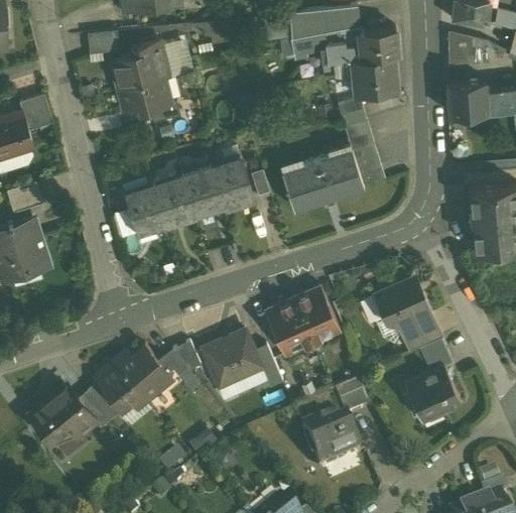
[(142,0),(119,0),(122,14),(133,13),(144,12),(142,0)]
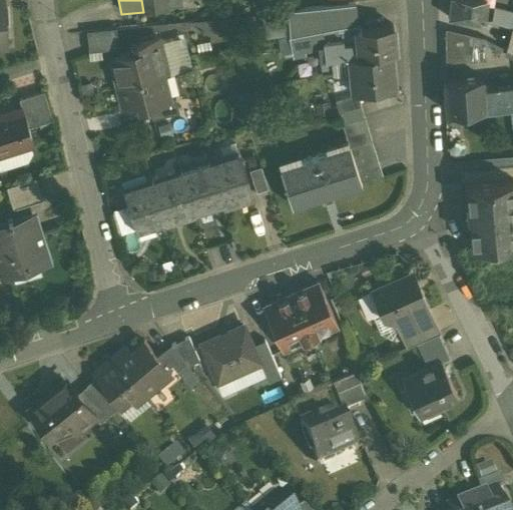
[(163,0),(141,0),(143,12),(165,9),(163,0)]
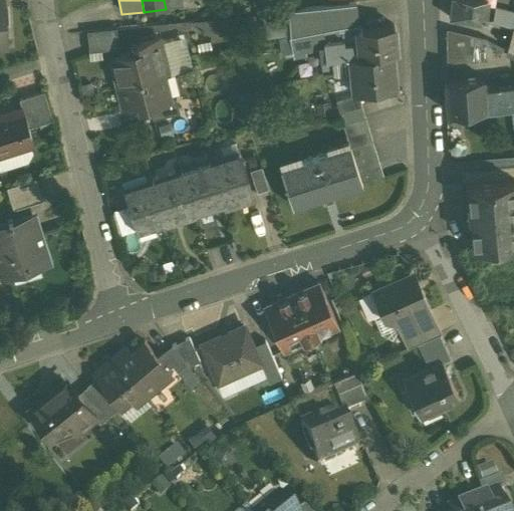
[(182,0),(164,0),(166,9),(183,7),(182,0)]
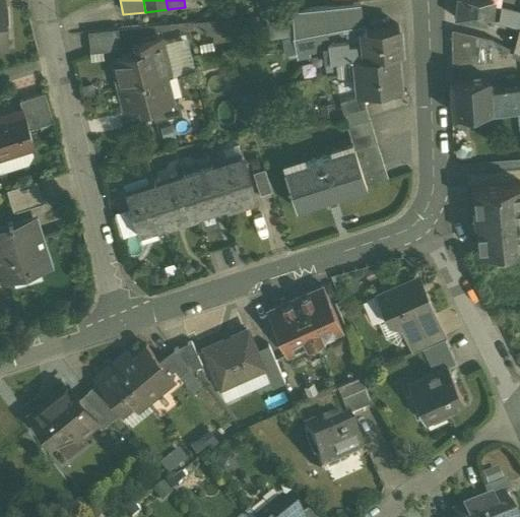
[(488,4),(457,0),(456,0),(454,20),(490,25),(493,8),(488,8),(488,4)]
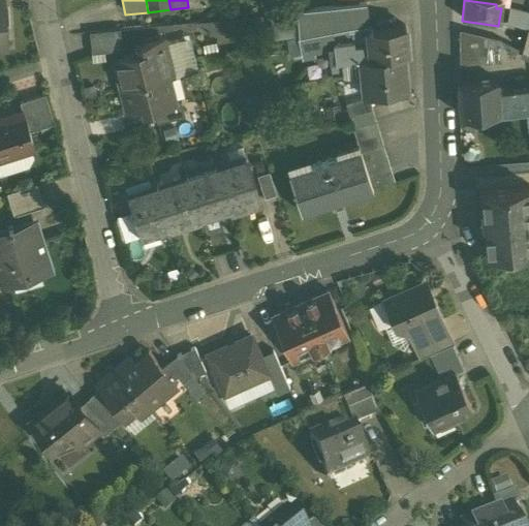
[(528,0),(528,4),(528,3),(528,14),(510,11),(507,26),(528,31),(528,0)]
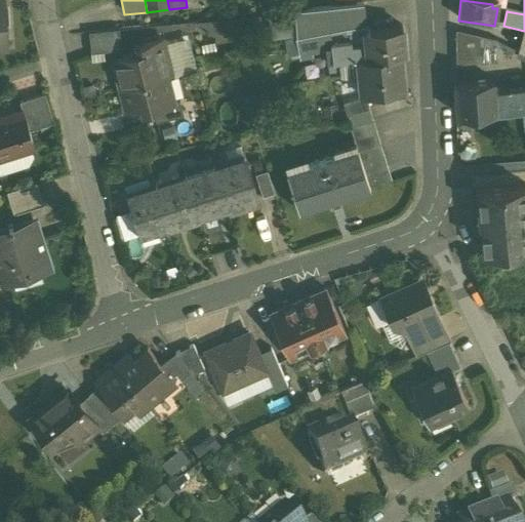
[(363,5),(293,12),(296,39),(340,31),(340,30),(346,30),(365,27),(363,5)]
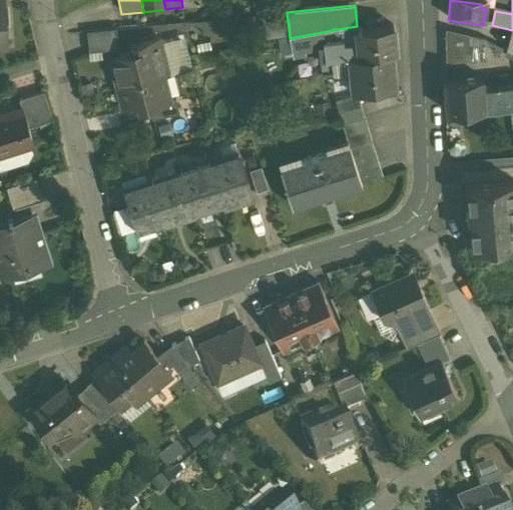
[(338,29),(333,29),(333,30),(335,43),(343,42),(343,46),(358,45),(357,31),(358,31),(357,26),(338,29)]
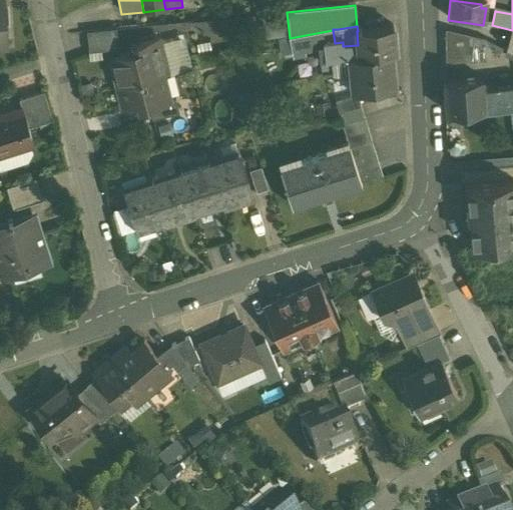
[(358,31),(357,31),(358,45),(359,58),(391,54),(395,54),(393,27),(358,31)]
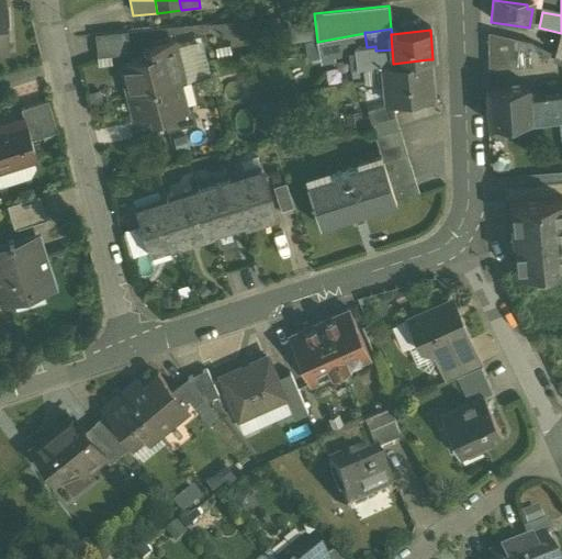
[(127,33),(94,36),(97,59),(130,55),(127,33)]
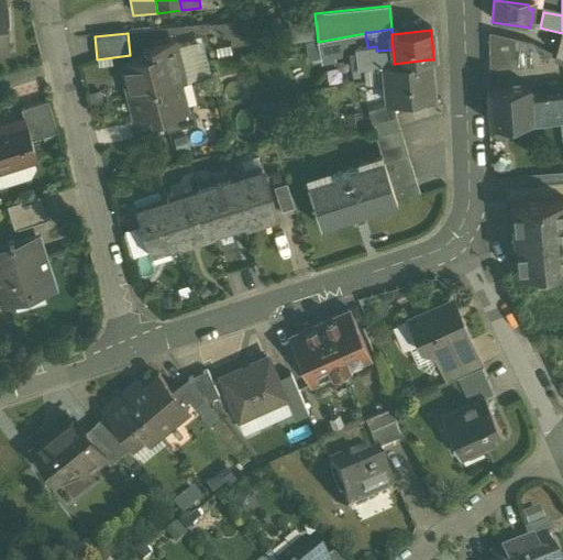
[(365,33),(318,42),(321,63),(333,61),(333,55),(354,51),(354,48),(367,47),(365,33)]
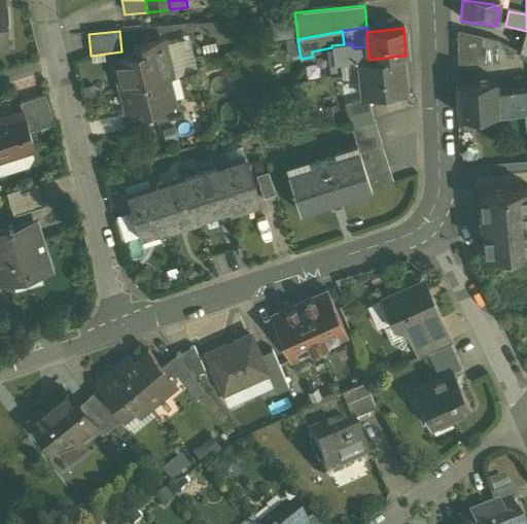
[(499,43),(460,33),(457,34),(458,69),(500,65),(499,43)]
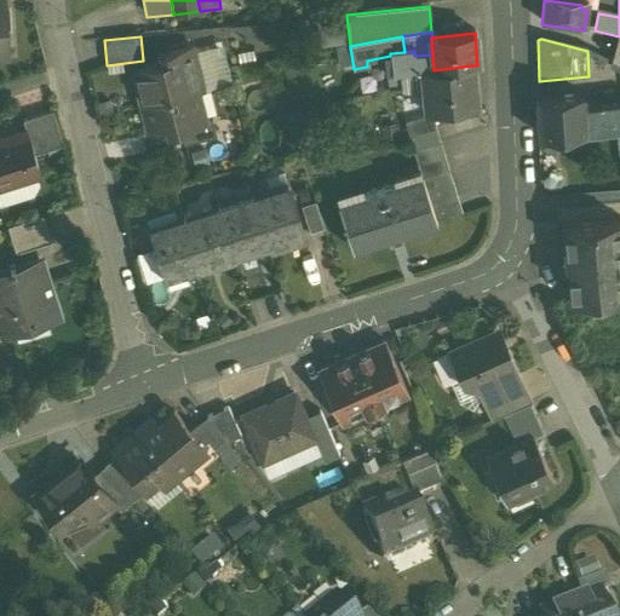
[(158,65),(133,72),(142,107),(195,93),(199,92),(187,49),(167,53),(165,52),(158,53),(155,57),(158,65)]
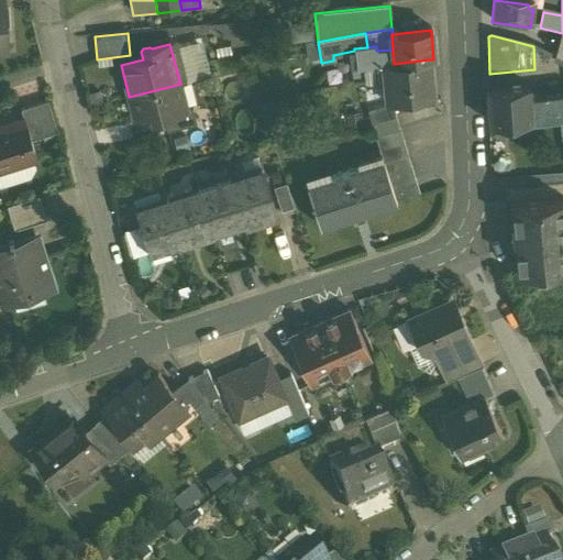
[(367,47),(354,48),(354,51),(356,66),(363,66),(363,67),(377,65),(394,64),(393,50),(376,51),(376,46),(367,47)]
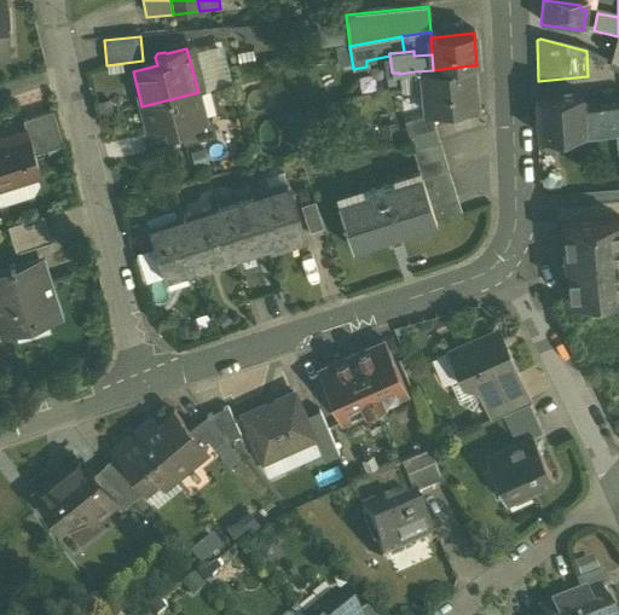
[(599,56),(586,51),(588,76),(600,75),(599,56)]
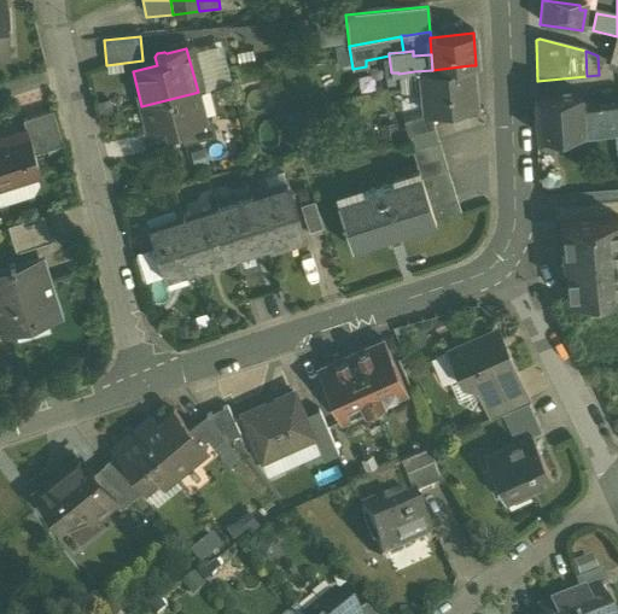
[(608,62),(598,56),(599,75),(599,82),(610,80),(608,62)]
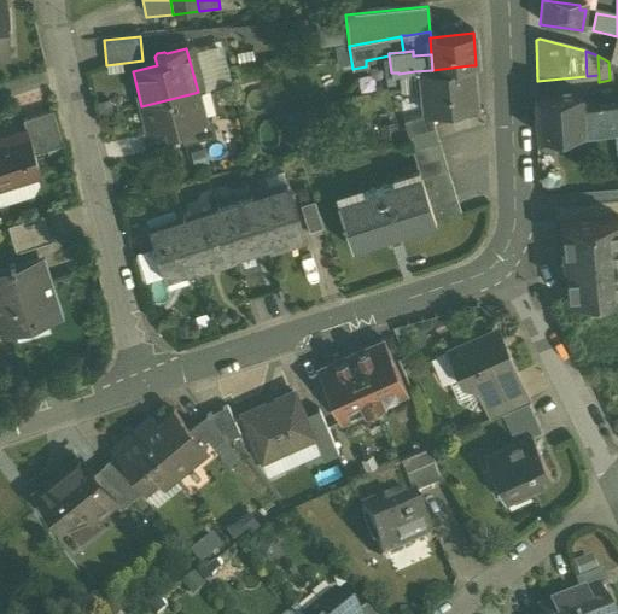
[(432,70),(414,71),(417,93),(424,94),(425,112),(476,107),(471,65),(432,70)]
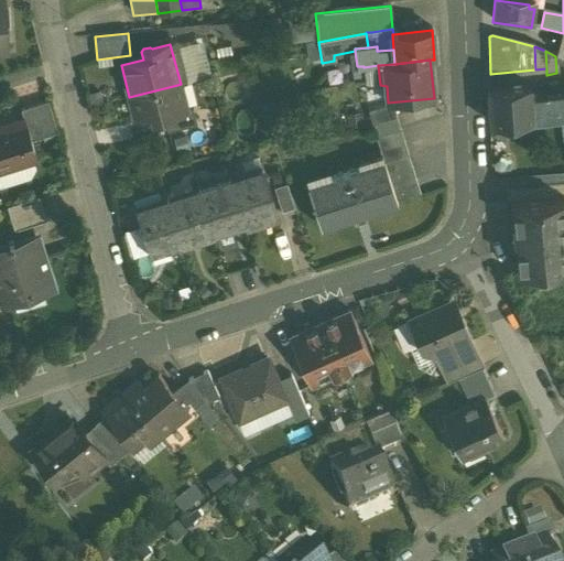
[(364,66),(357,66),(354,67),(354,83),(365,82),(364,67),(364,66)]
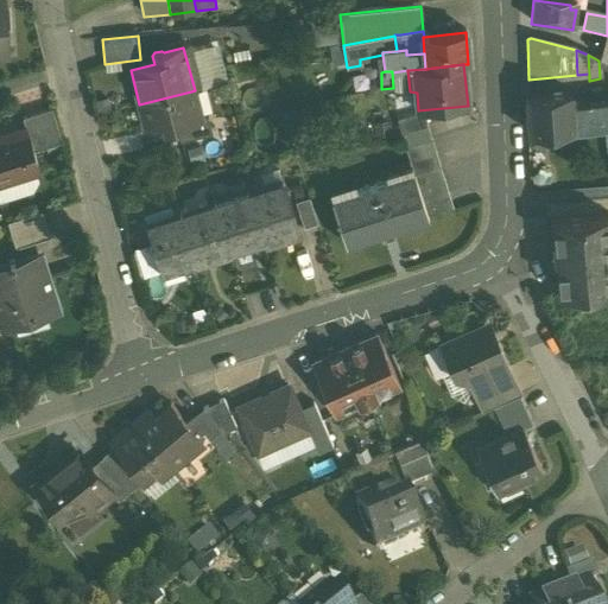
[(607,77),(600,78),(589,81),(590,94),(607,91),(607,77)]
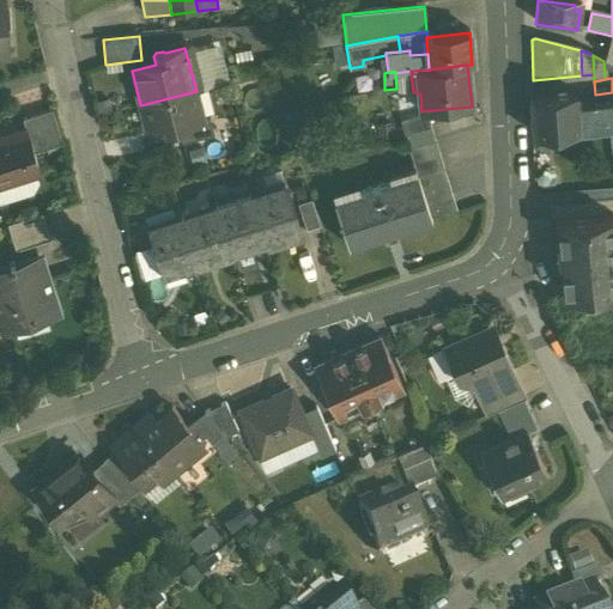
[(193,92),(140,105),(146,129),(156,127),(157,134),(177,128),(200,122),(200,121),(193,92)]
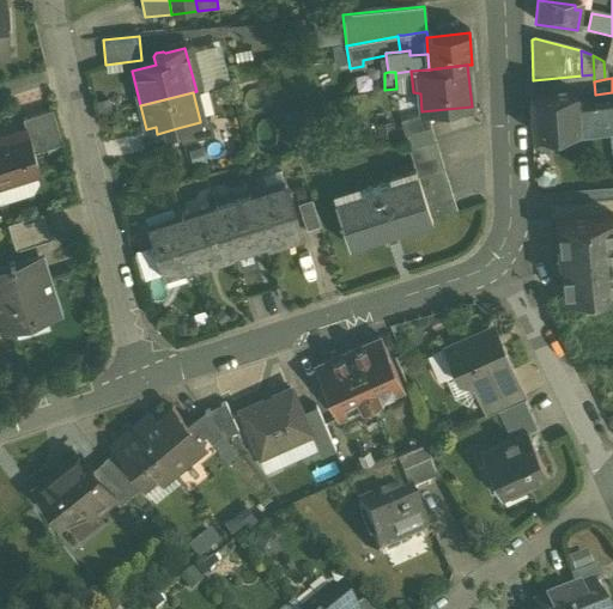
[(612,103),(578,108),(578,96),(530,99),(533,138),(581,134),(612,129),(612,103)]
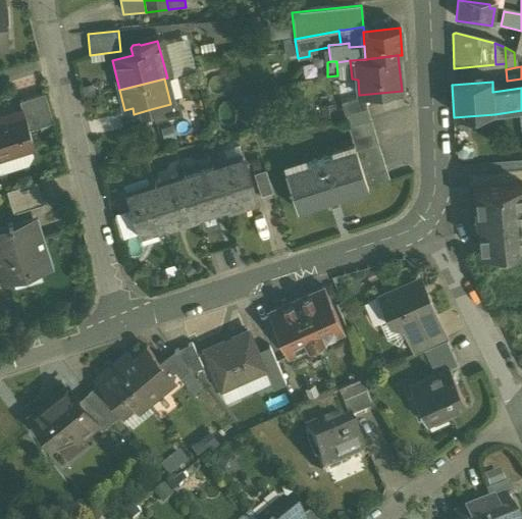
[(44,95),(19,103),(22,112),(29,132),(53,123),(44,95)]
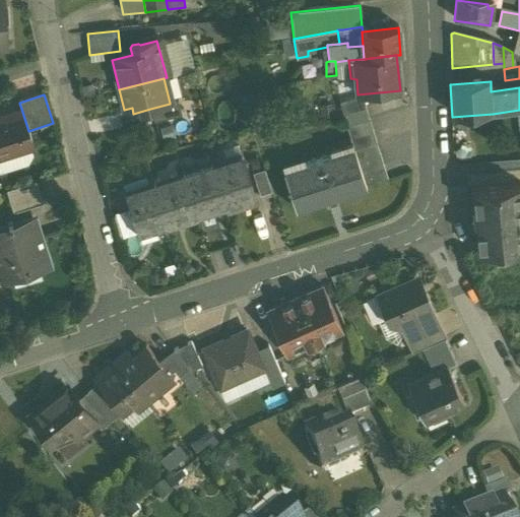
[(362,98),(339,105),(343,117),(366,110),(362,98)]
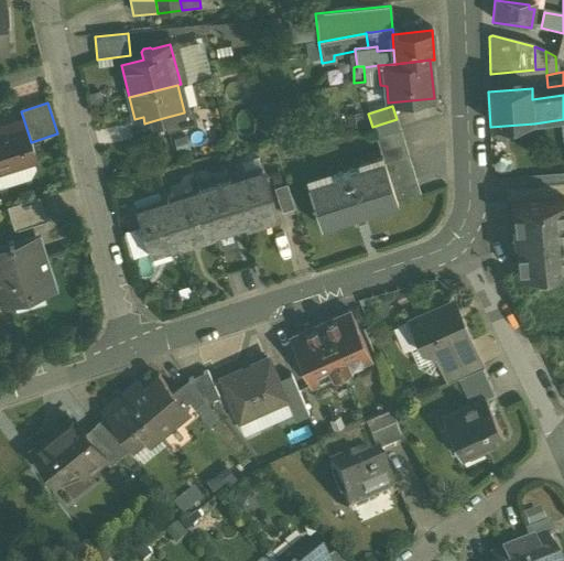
[(184,112),(163,118),(166,133),(196,126),(193,109),(184,111),(184,112)]
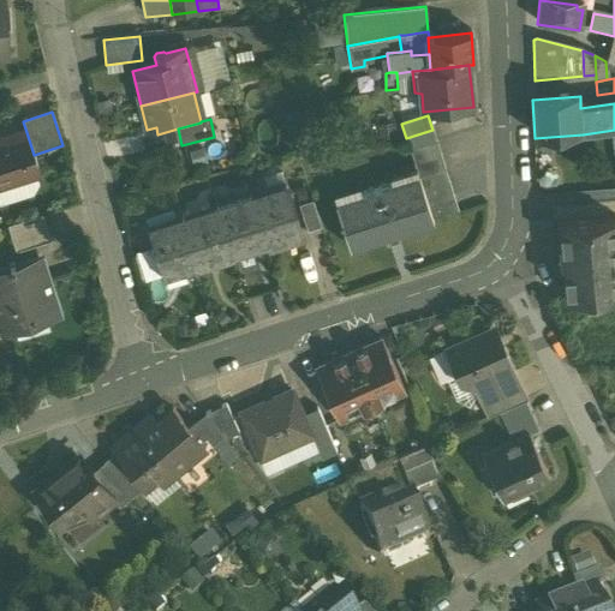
[(433,130),(406,138),(410,153),(436,143),(433,130)]
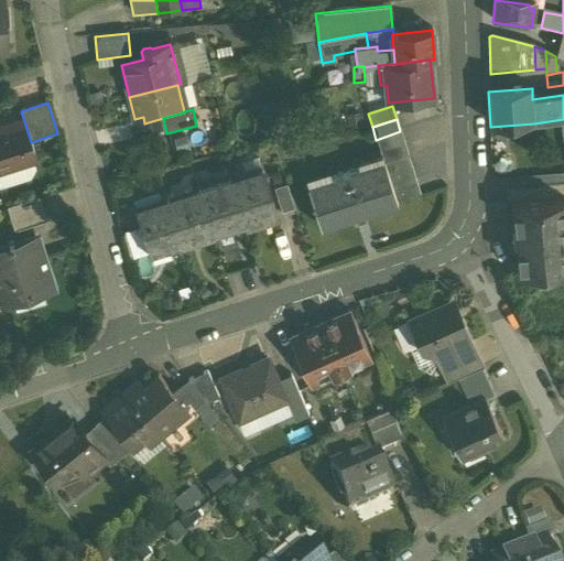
[(24,121),(0,129),(0,172),(36,161),(31,142),(24,121)]
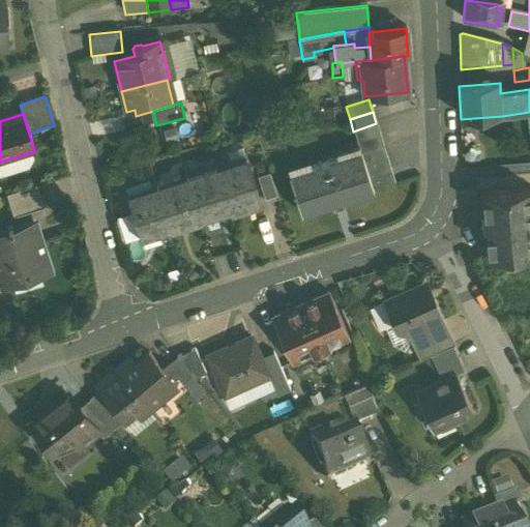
[(376,123),(353,132),(357,143),(380,136),(376,123)]
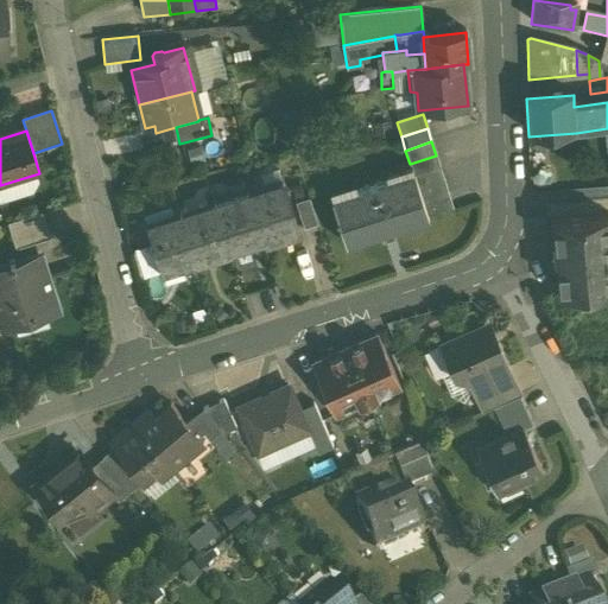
[(436,156),(410,164),(413,175),(415,178),(441,169),(436,156)]
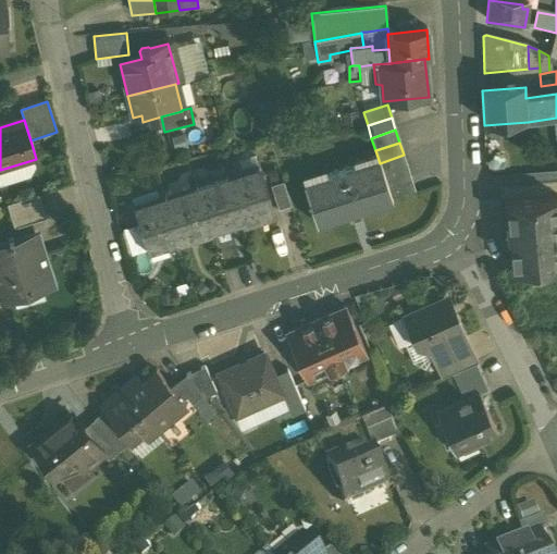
[(404,155),(380,163),(383,175),(407,168),(404,155)]
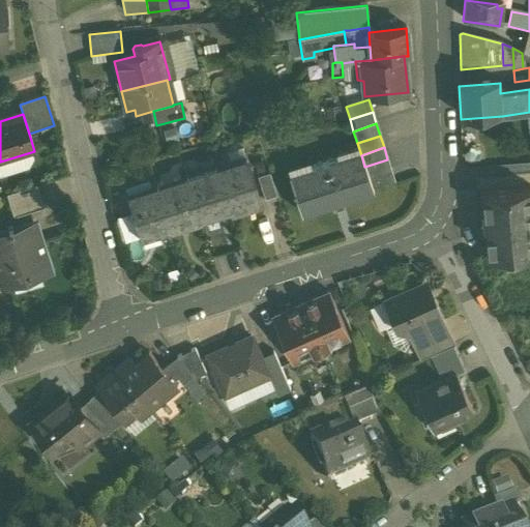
[(360,152),(289,175),(302,214),(331,205),(332,208),(344,205),(343,202),(373,192),(373,191),(369,178),(364,167),(361,155),(360,152)]
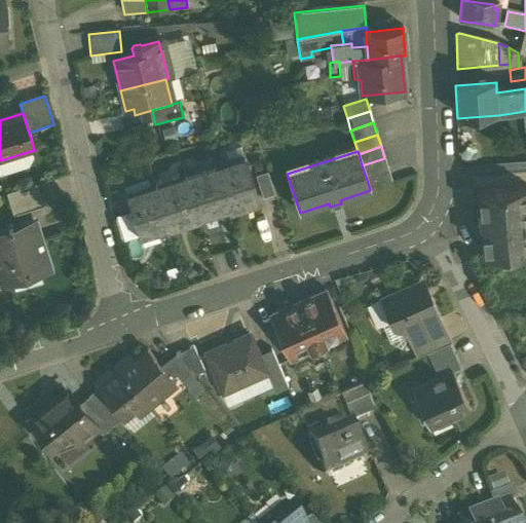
[(384,158),(362,165),(366,177),(388,170),(384,158)]
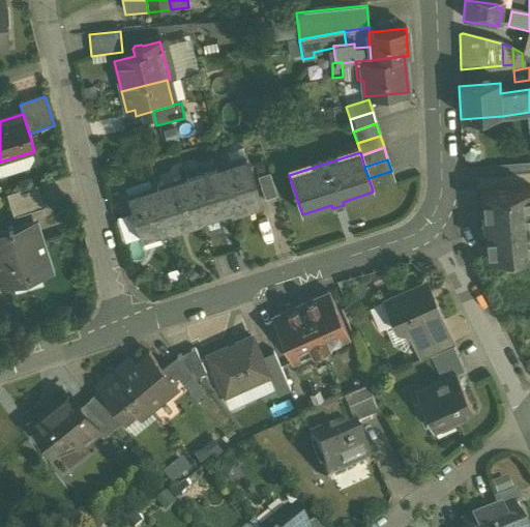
[(246,165),(217,174),(229,211),(259,202),(246,165)]
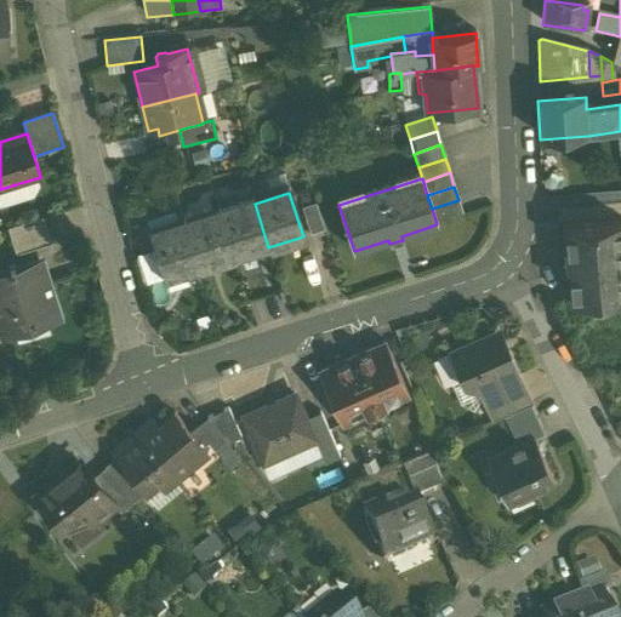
[(459,200),(432,209),(437,223),(462,213),(459,200)]
